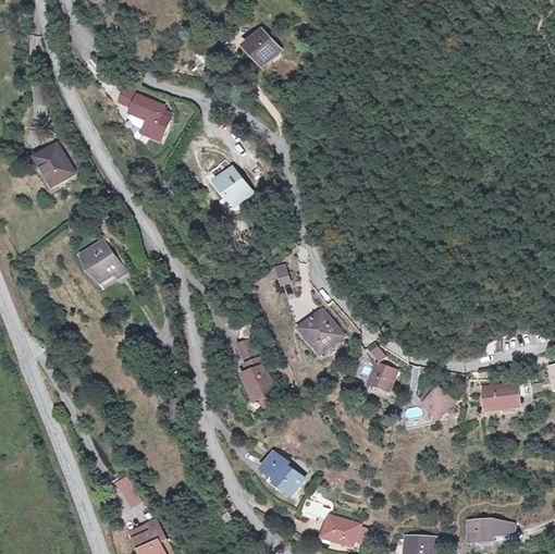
[(278,47),(261,29),(245,45),(262,62),(278,47)]
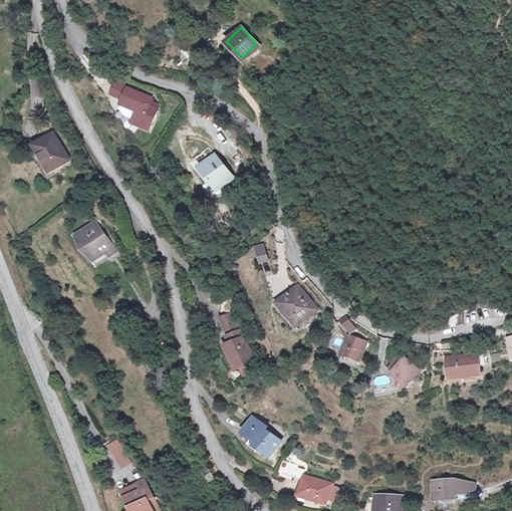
[(148,103),(151,96),(126,86),(128,82),(115,77),(111,88),(123,93),(119,102),(120,102),(135,108),(132,117),(131,118),(148,125),(156,106),(148,103)]
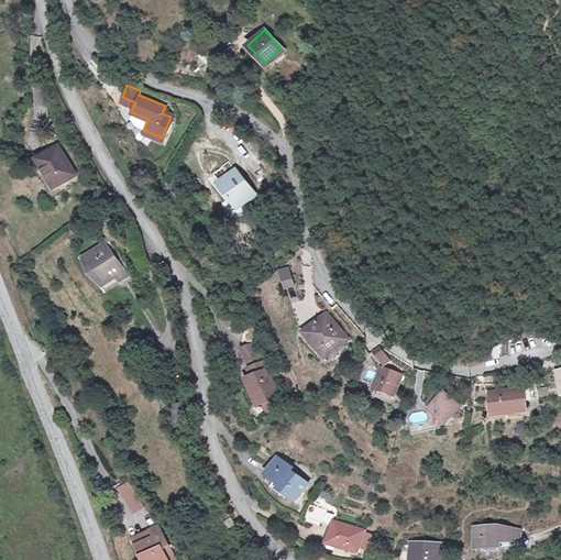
[(144,129),(147,119),(132,112),(130,117),(135,124),(144,129)]
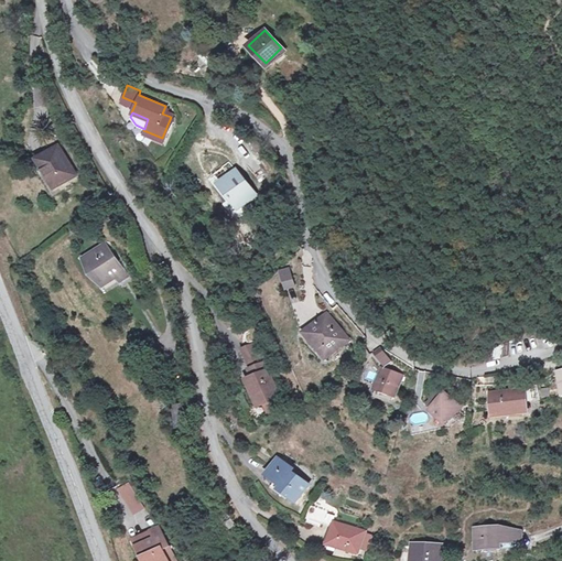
[(245,137),(234,128),(229,133),(239,142),(245,137)]
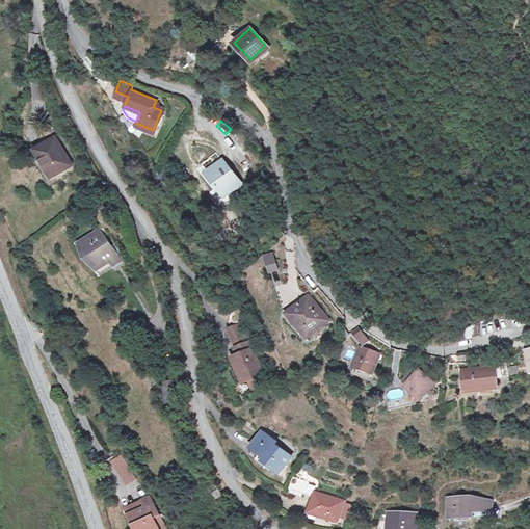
[(70,163),(53,135),(32,148),(38,158),(41,157),(51,175),(70,163)]
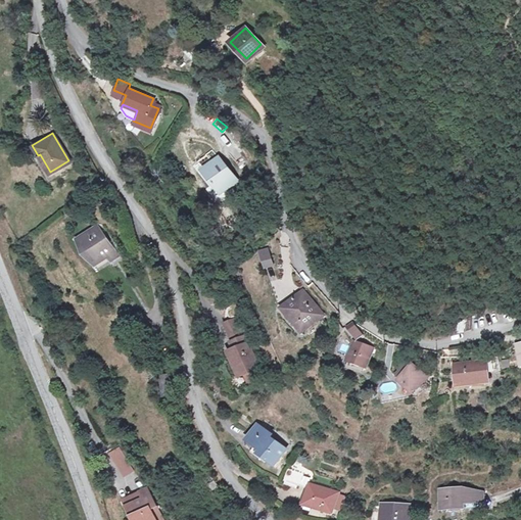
[(50,172),(40,154),(38,155),(49,173),(50,172)]
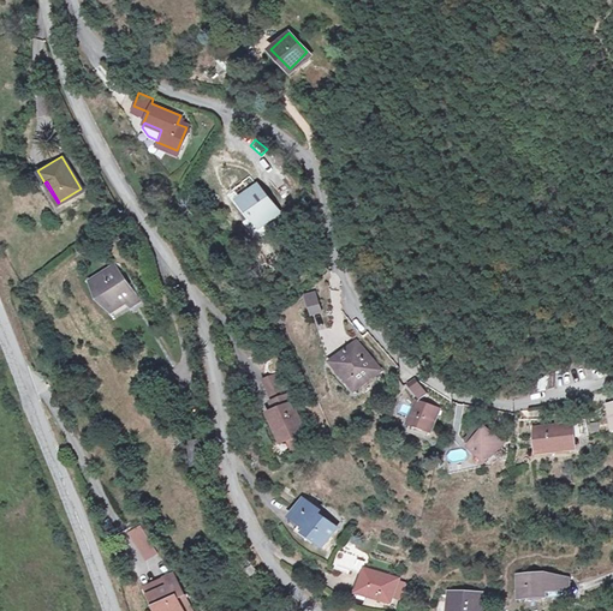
[(277,209),(257,185),(238,199),(259,225),(277,209)]
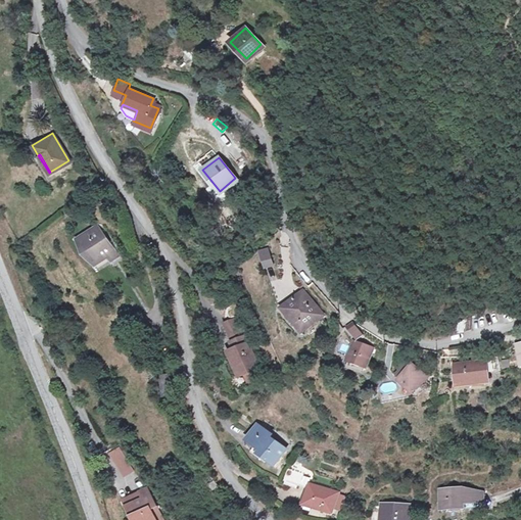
[(116,252),(95,223),(76,237),(93,261),(104,251),(108,257),(116,252)]
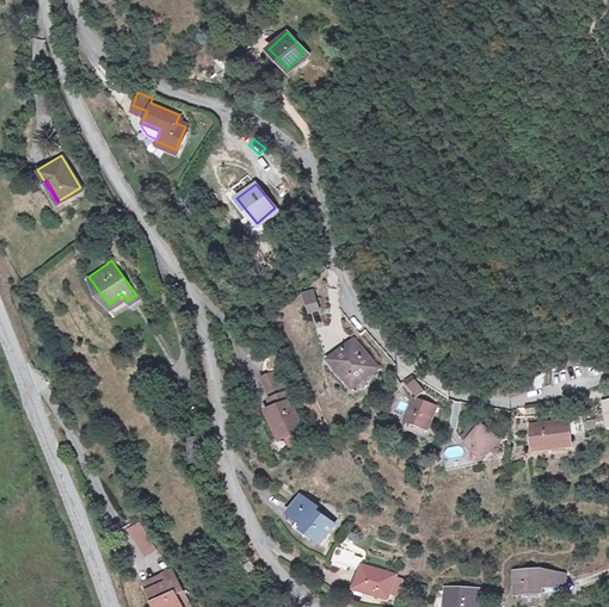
[(318,307),(312,289),(302,292),(308,310),(318,307)]
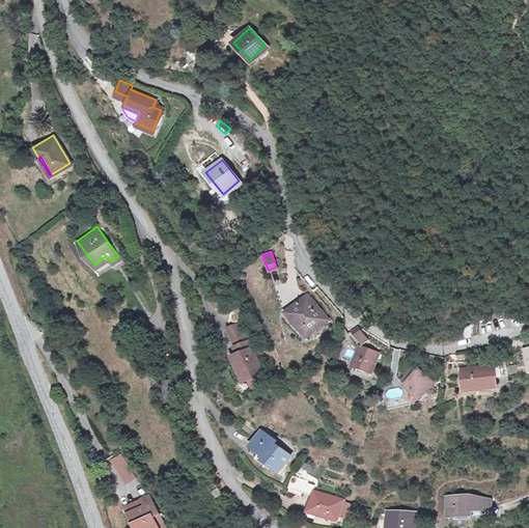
[(327,317),(306,293),(287,308),(301,325),(298,327),(305,335),(327,317)]
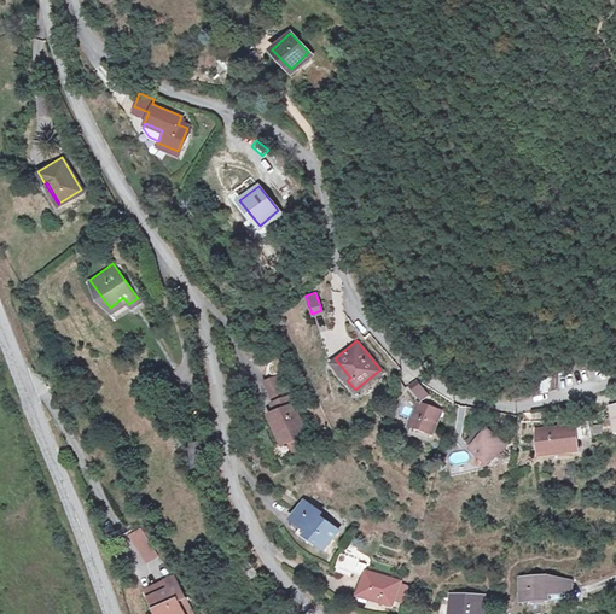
[(350,378),(335,358),(331,362),(347,380),(350,378)]
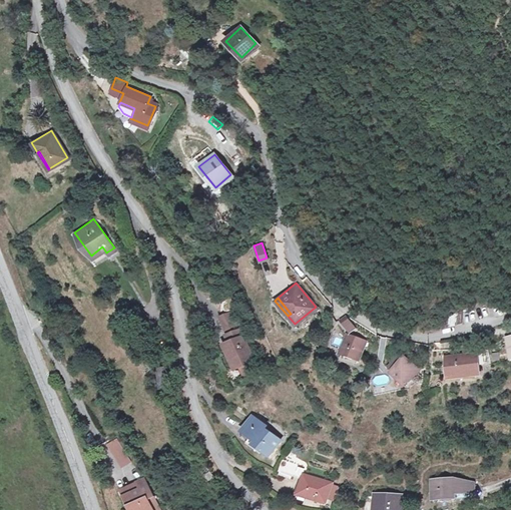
[(461,321),(461,308),(452,311),(451,324),(461,321)]
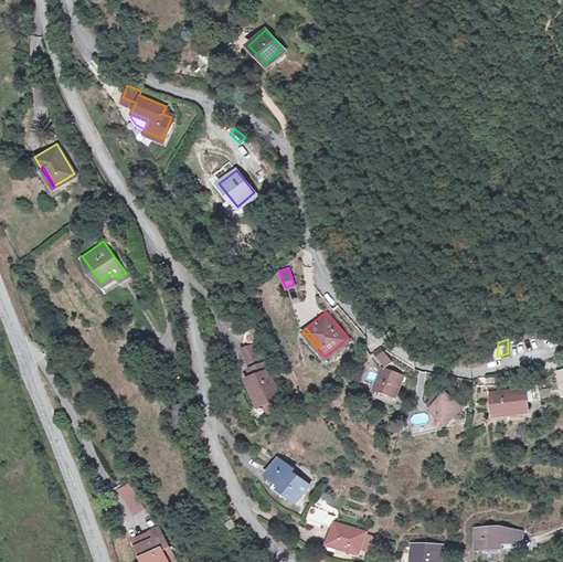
[(263,361),(254,341),(241,348),(250,367),(263,361)]
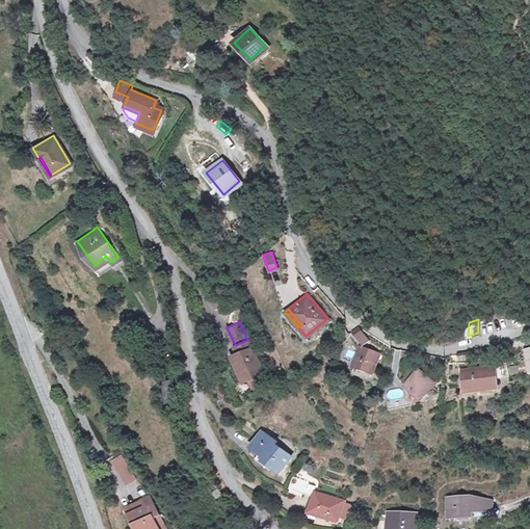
[(468,336),(469,322),(459,323),(458,339),(468,336)]
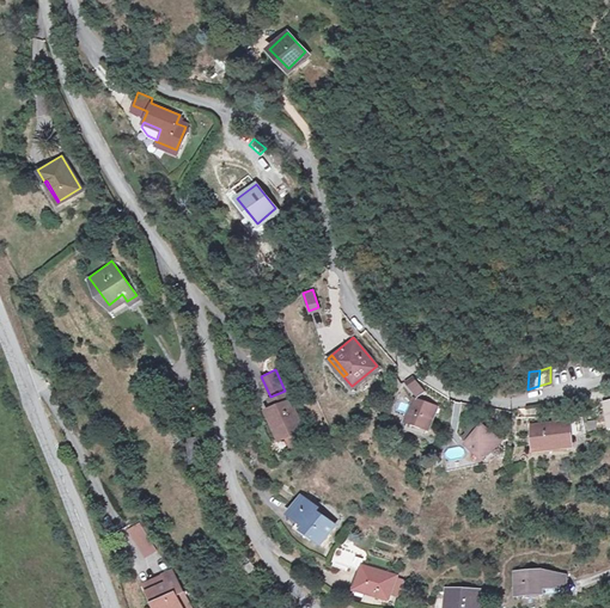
[(424,388),(412,374),(404,380),(416,394),(424,388)]
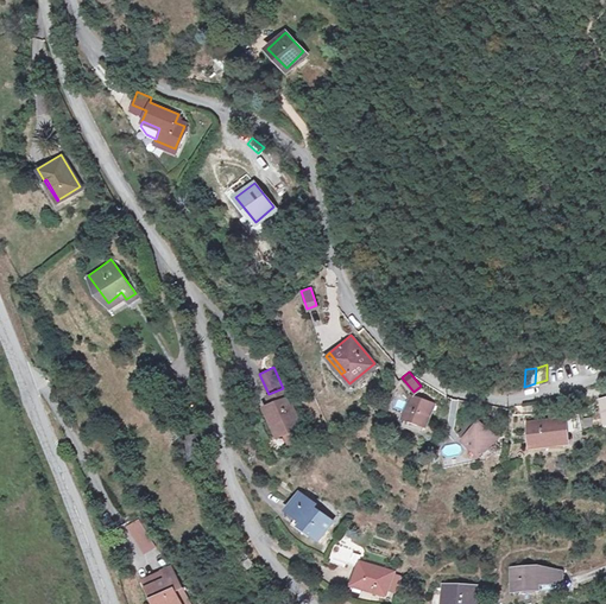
[(300,425),(283,388),(269,394),(266,395),(271,404),(265,407),(273,425),(277,423),(282,433),(300,425)]
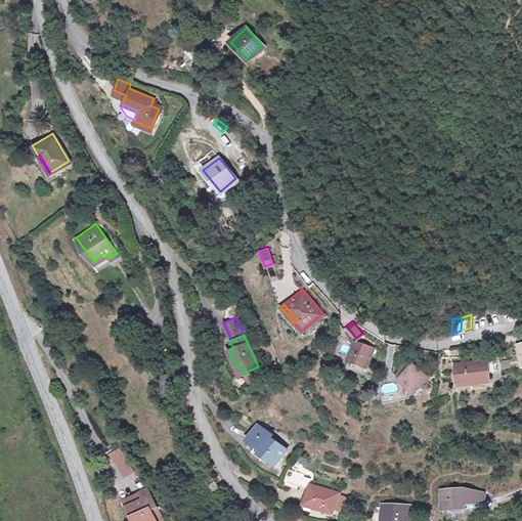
[(363,368),(372,346),(355,340),(347,363),(363,368)]
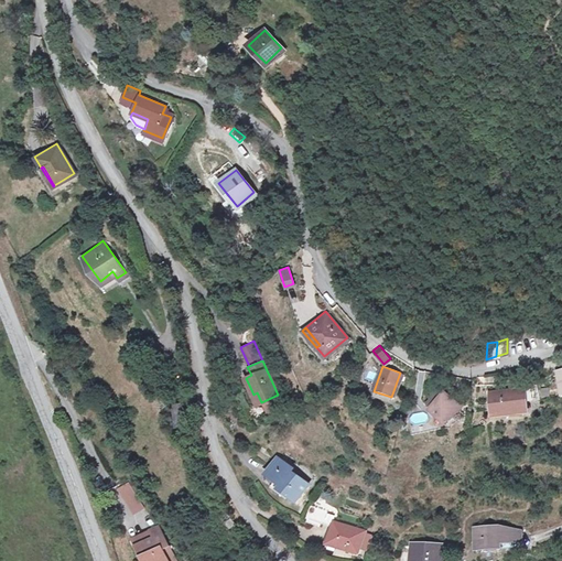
[(533,396),(532,385),(523,386),(526,397),(533,396)]
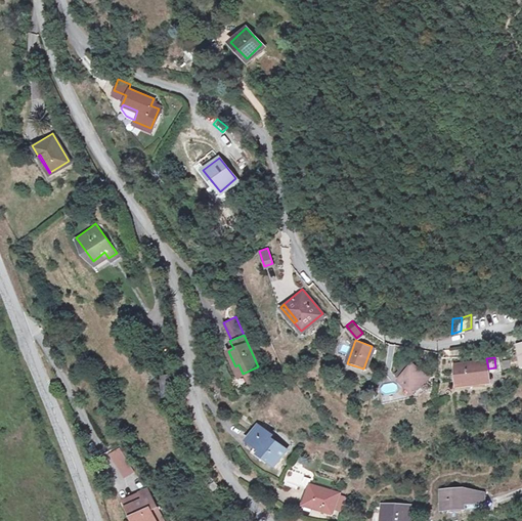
[(489,381),(488,368),(486,358),(453,362),(457,385),(489,381)]
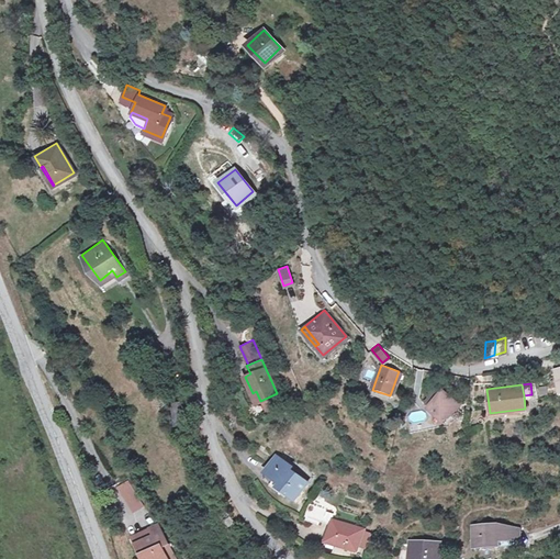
[(444,421),(458,404),(441,389),(427,406),(444,421)]
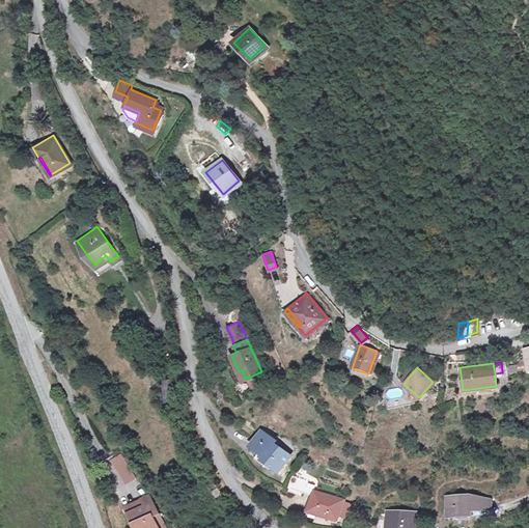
[(176,399),(173,379),(162,381),(165,400),(176,399)]
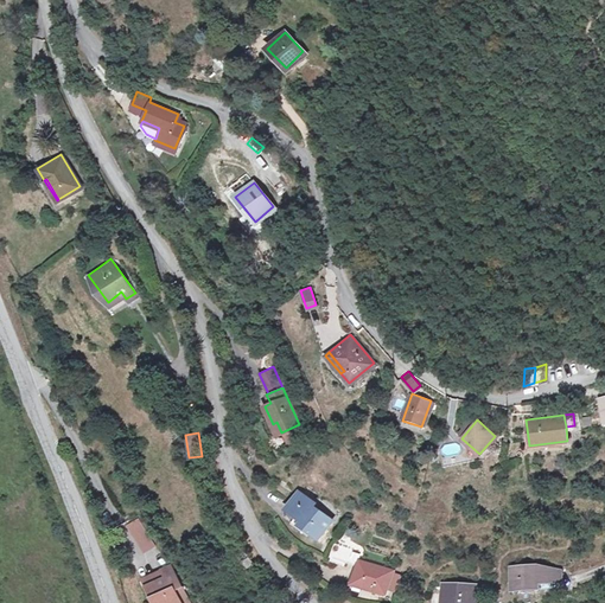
[(331,519),(311,504),(313,501),(298,489),(285,507),(301,520),(299,524),(318,538),(331,519)]
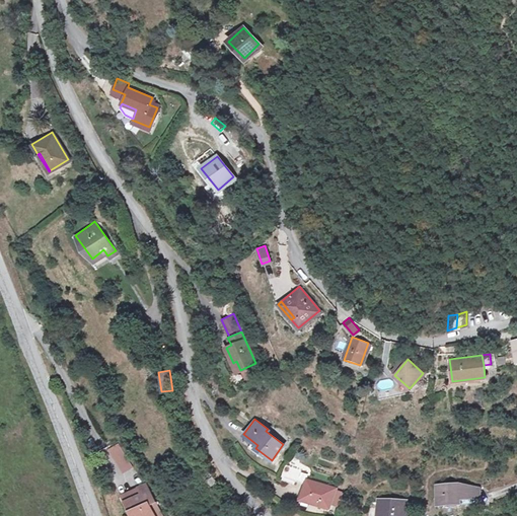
[(122,449),(118,442),(107,447),(113,455),(122,449)]
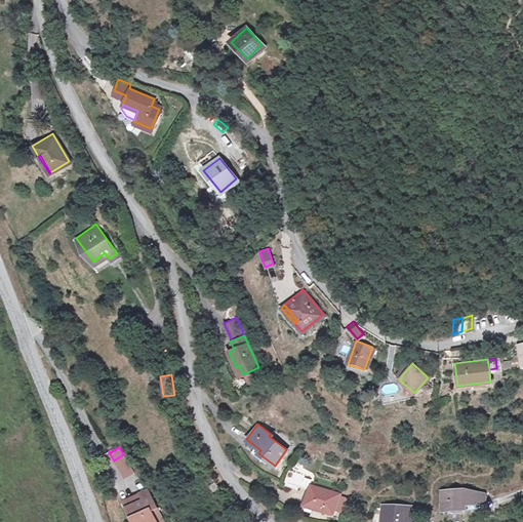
[(131,467),(123,454),(114,460),(122,473),(131,467)]
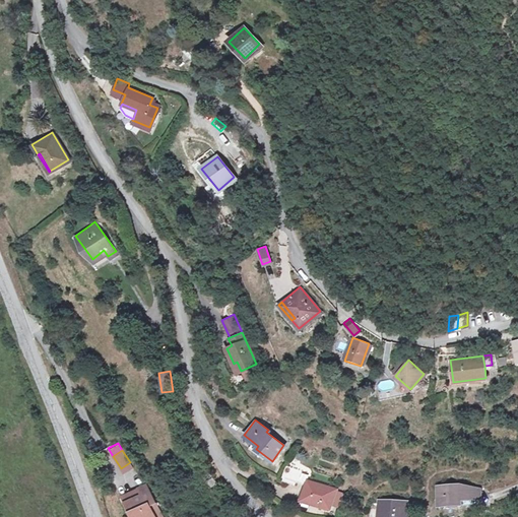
[(280,472),(282,480),(290,478),(288,470),(280,472)]
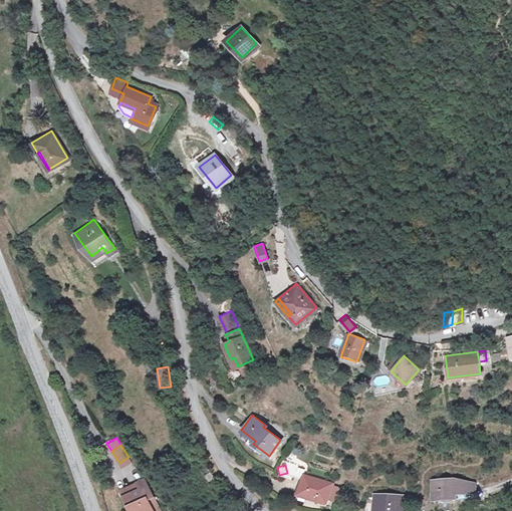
[(209,480),(214,476),(210,471),(205,475),(209,480)]
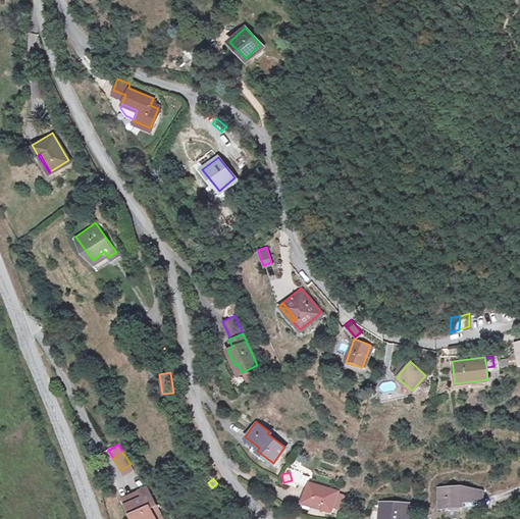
[(333,504),(336,491),(338,489),(307,480),(301,502),(331,510),(333,504)]
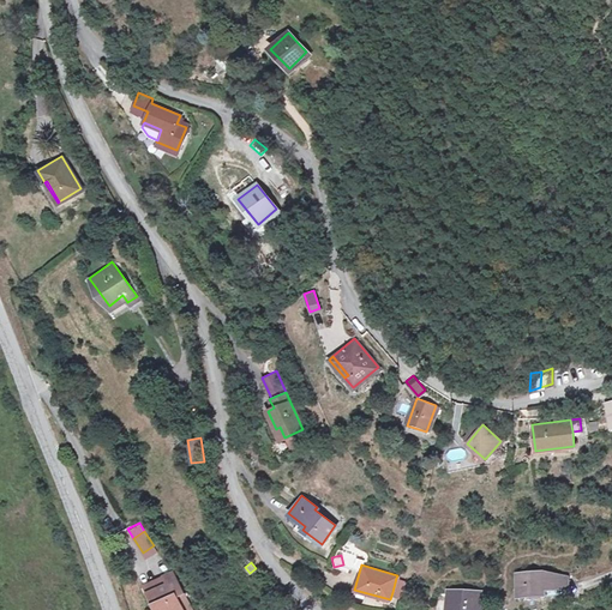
[(191,609),(171,569),(162,574),(166,583),(148,592),(156,609),(191,609)]
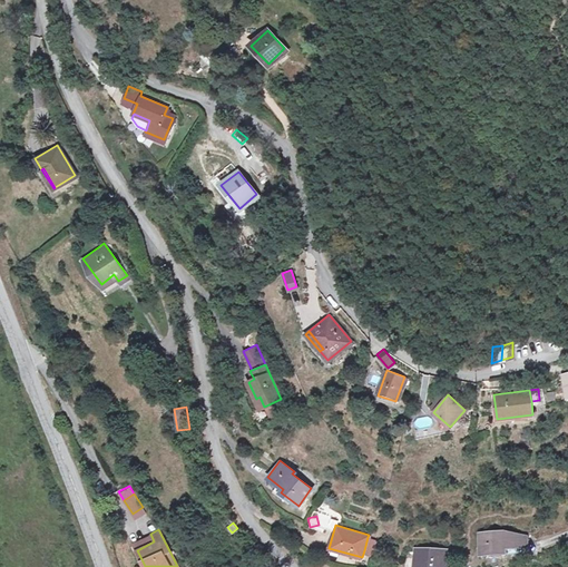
[(526,545),(526,534),(502,529),(478,531),(480,554),(505,551),(503,546),(526,545)]
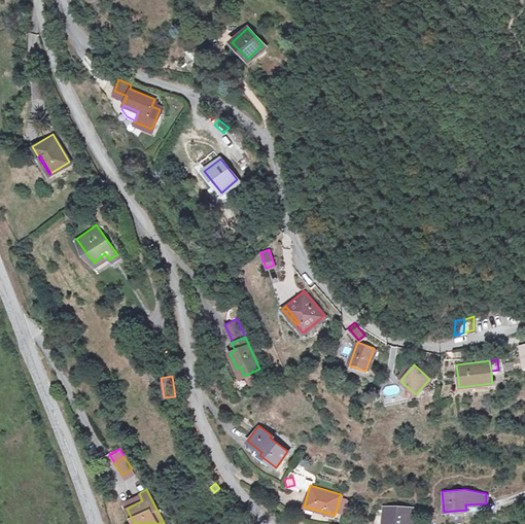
[(142,500),(139,493),(123,501),(127,509),(142,500)]
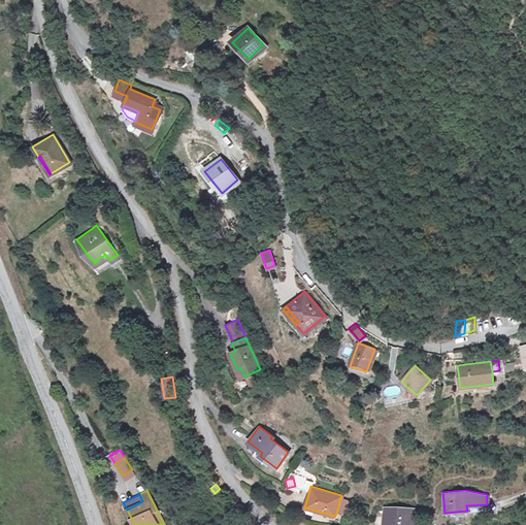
[(342,511),(347,499),(340,497),(337,510),(342,511)]
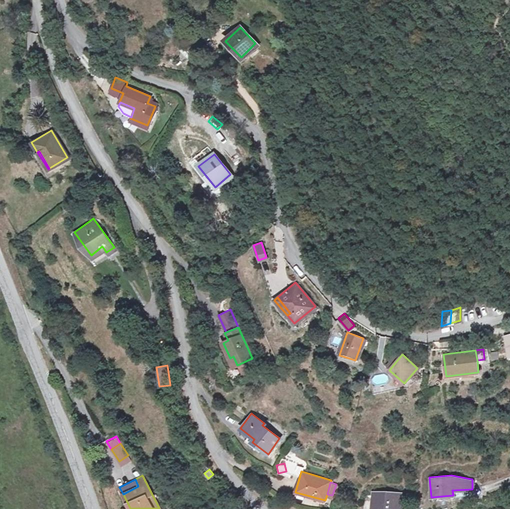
[(397,508),(399,494),(385,493),(374,493),(372,508),(397,508)]
